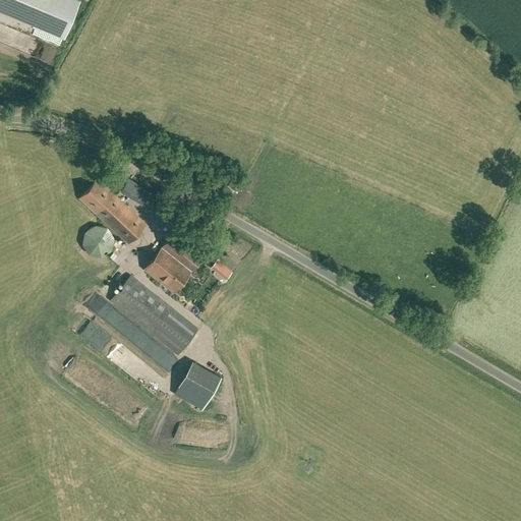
[(0,0),(0,9),(63,37),(77,0),(0,0)]
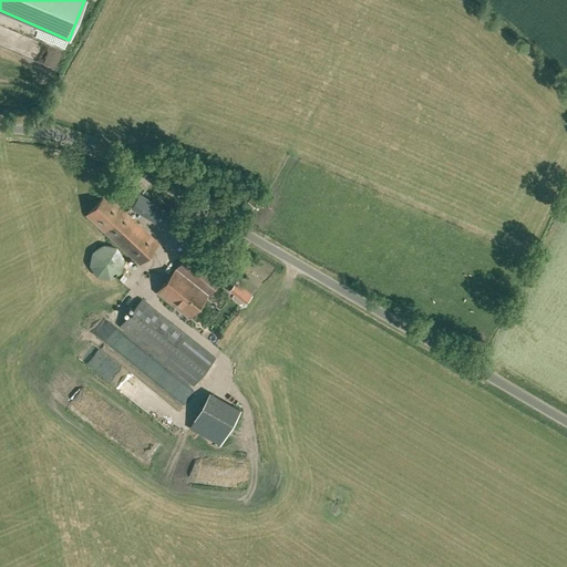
[(258,209),(266,197),(255,191),(248,202),(258,209)]
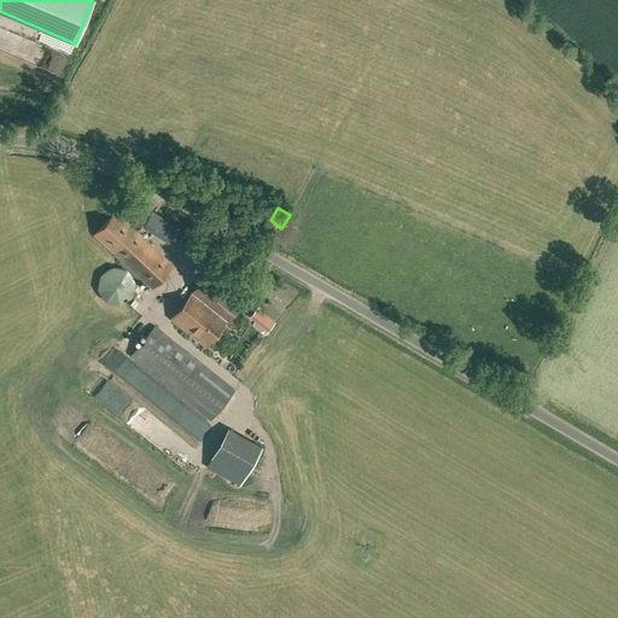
[(92,233),(114,254),(152,289),(174,264),(135,229),(115,210),(92,233)]
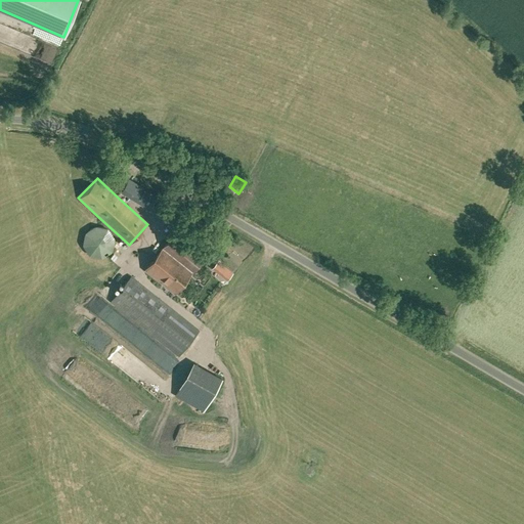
[(164,201),(129,179),(122,191),(157,213),(164,201)]
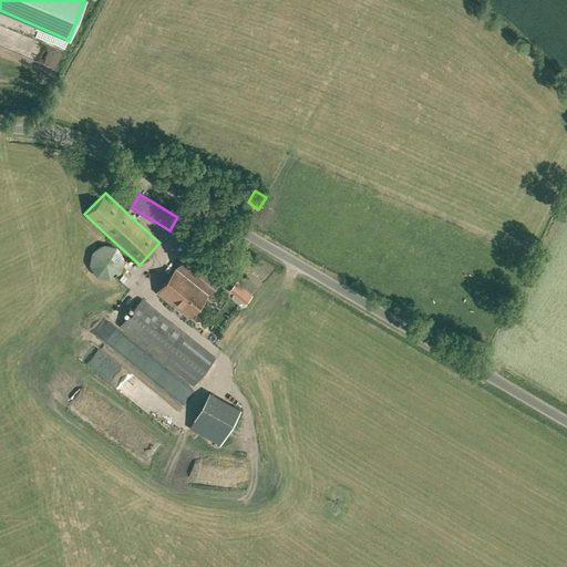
[(91,259),(91,261),(91,264),(92,266),(92,268),(94,270),(95,272),(98,275),(100,276),(102,277),(104,277),(106,277),(110,277),(112,277),(112,276),(114,276),(116,275),(119,272),(120,270),(121,268),(122,266),(123,264),(123,261),(123,259),(122,256),(121,254),(121,253),(120,251),(119,250),(116,248),(114,247),(112,246),(110,246),(106,245),(104,246),(102,246),(100,247),(98,248),(95,250),(94,251),(92,254),(92,256),(91,259)]
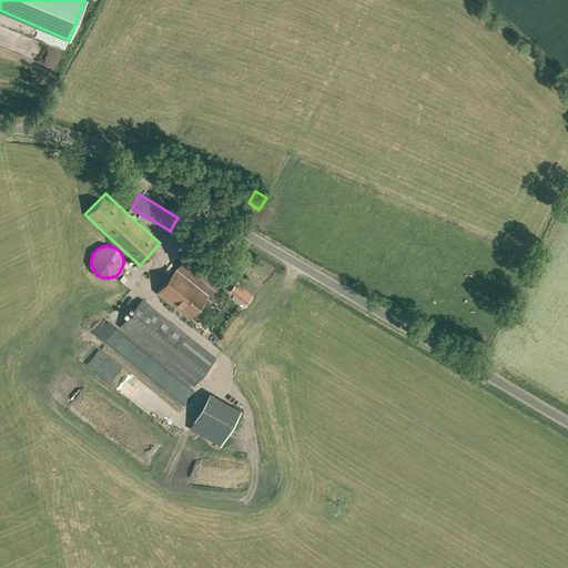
[(189,252),(156,293),(173,305),(190,318),(221,279),(205,265),(189,252)]
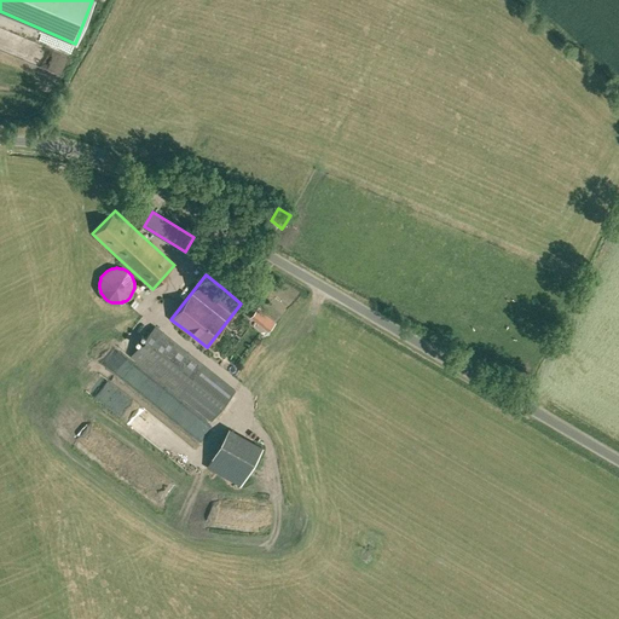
[(133,325),(145,317),(142,312),(129,320),(133,325)]
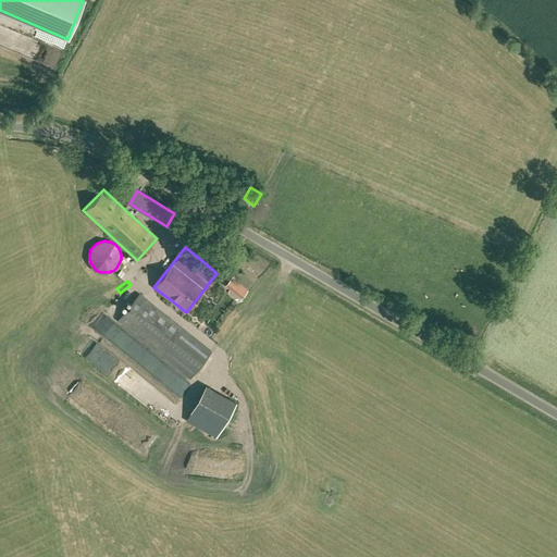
[(119,321),(123,325),(189,379),(211,351),(140,294),(119,321)]
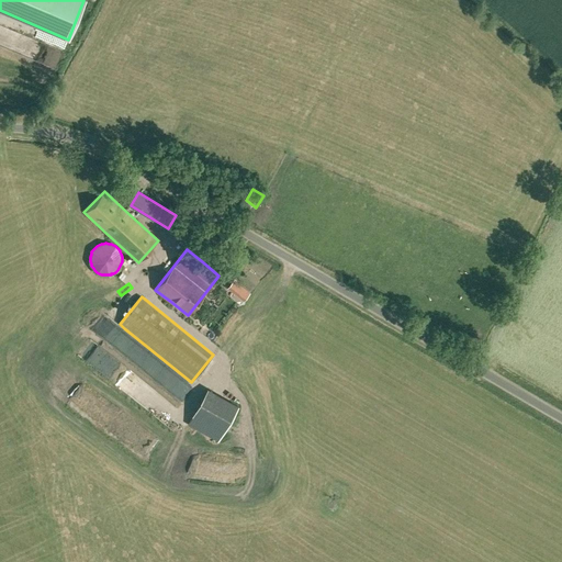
[(218,441),(238,406),(209,388),(188,424),(218,441)]
